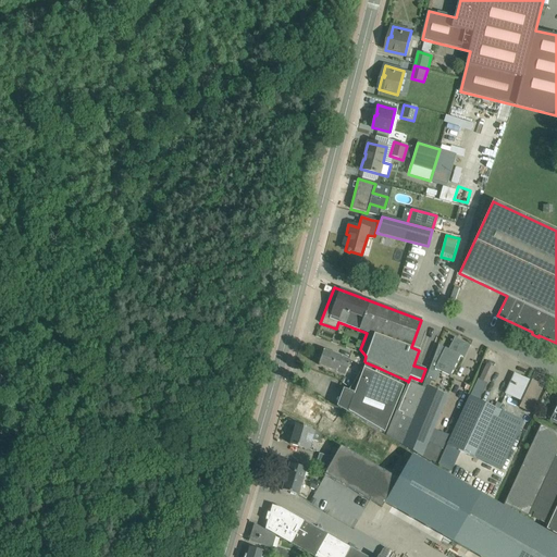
[(434,369),(449,376),(460,356),(463,358),(470,345),(462,342),(461,343),(454,339),(448,349),(438,345),(429,369),(433,371),(434,369)]
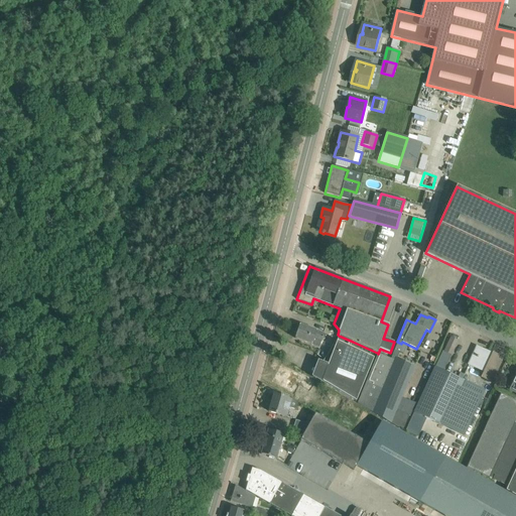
[(316,331),(309,328),(299,325),(294,339),(319,347),(324,334),(316,331)]
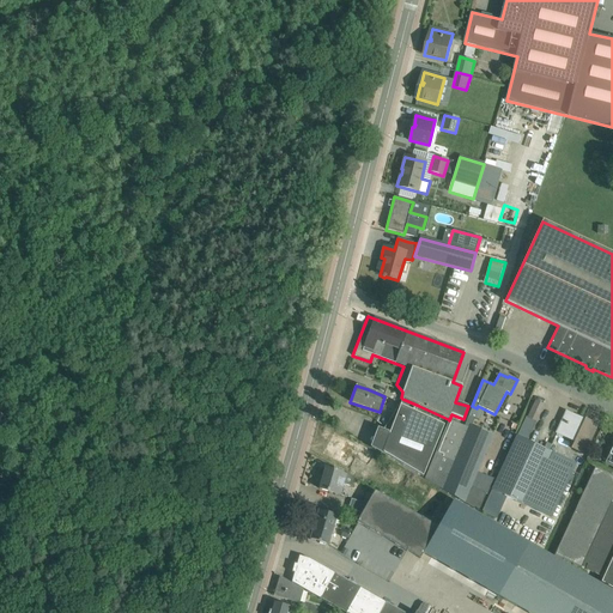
[(419,406),(402,399),(399,405),(382,432),(383,434),(382,437),(387,438),(382,453),(423,478),(443,425),(416,413),(419,406)]
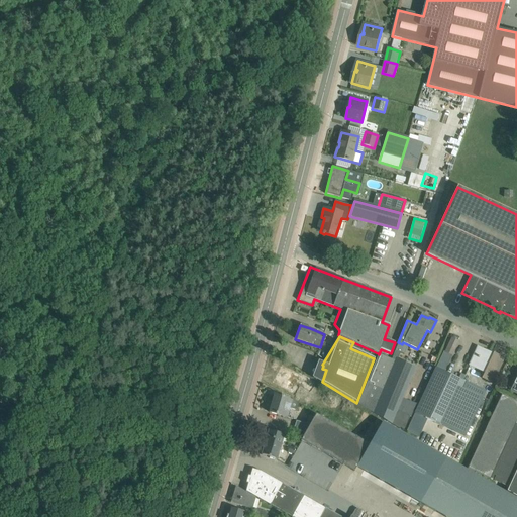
[(451,338),(445,352),(451,355),(458,341),(451,338)]
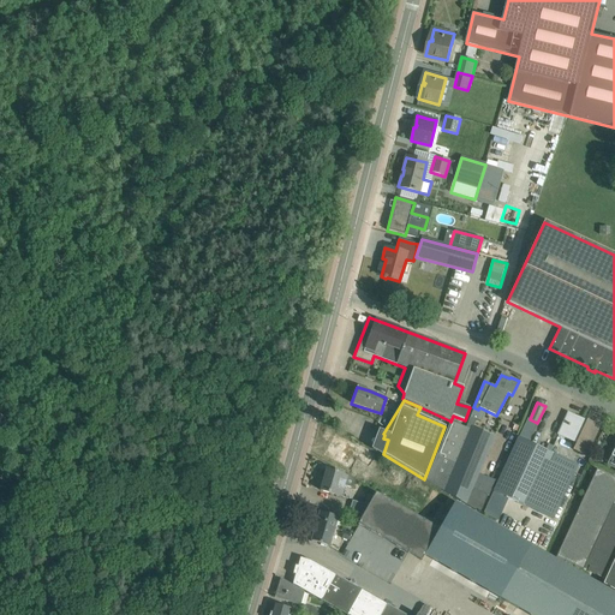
[(581,421),(573,416),(568,425),(563,424),(559,435),(577,443),(574,449),(586,455),(598,427),(587,422),(586,424),(581,422),(581,421)]
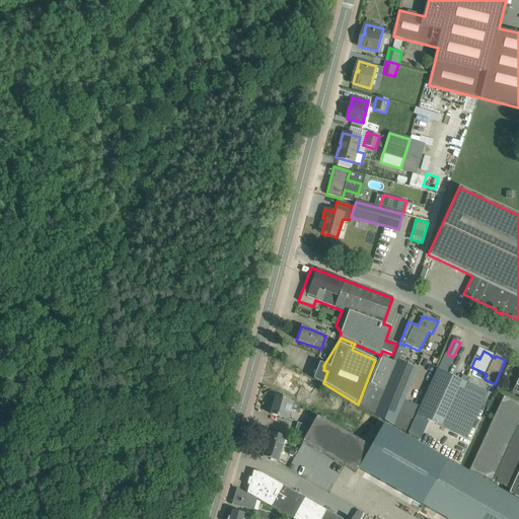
[(445,353),(437,370),(445,374),(453,357),(447,354),(445,353)]
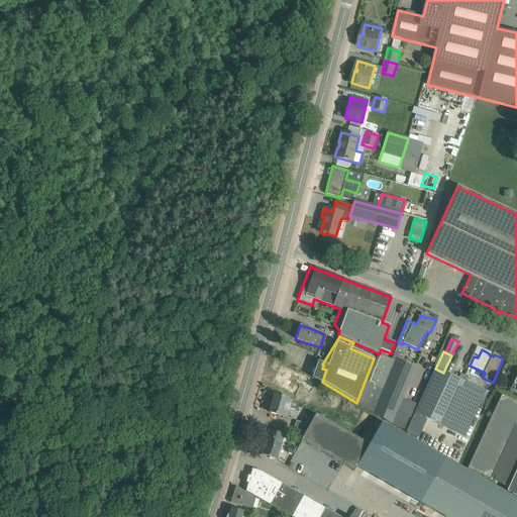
[(379,354),(357,405),(404,432),(416,405),(402,399),(415,367),(393,356),(392,359),(379,354)]
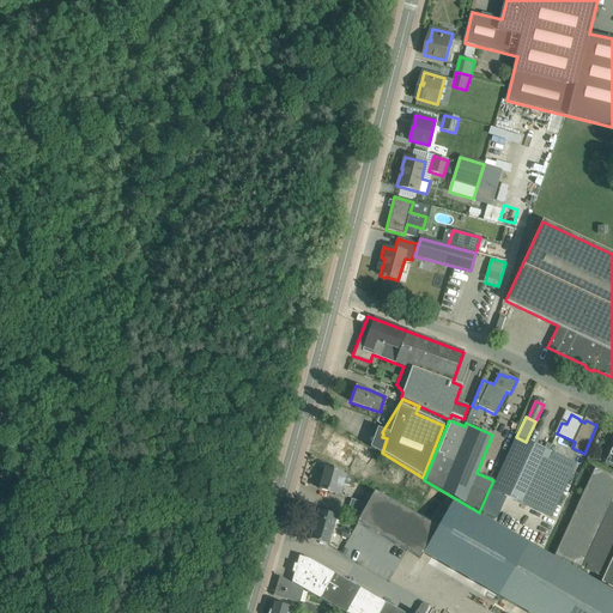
[(516,437),(492,490),(551,517),(575,463),(526,442),(516,437)]
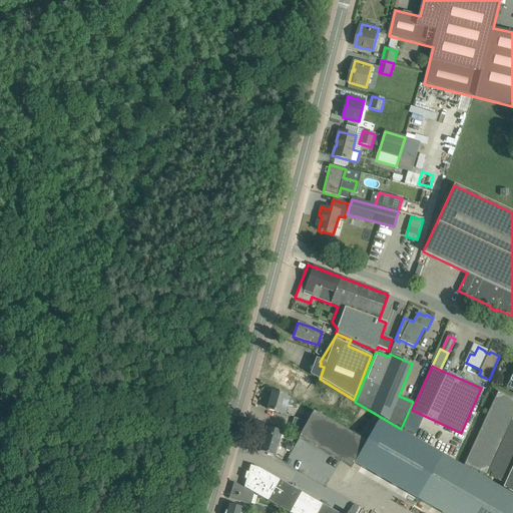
[(287,396),(282,395),(273,392),(267,409),(286,415),(288,405),(295,407),(297,401),(290,397),(290,398),(287,398),(287,396)]
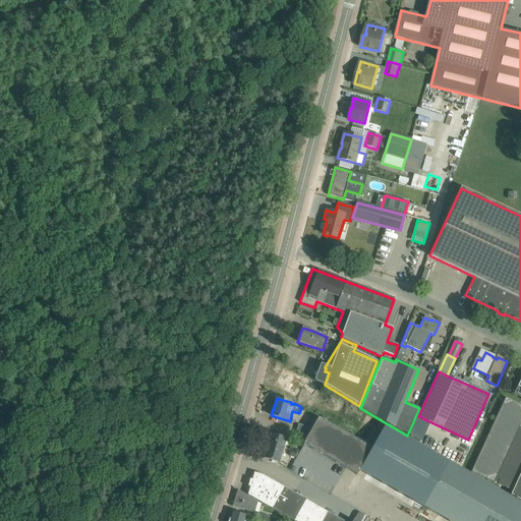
[(520,405),(506,398),(471,472),(512,491),(520,470),(520,405)]
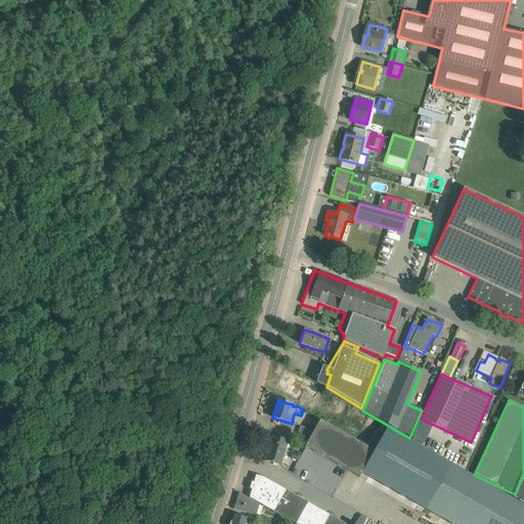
[(307,442),(305,446),(359,478),(374,451),(319,420),(318,423),(315,428),(313,431),(307,442)]
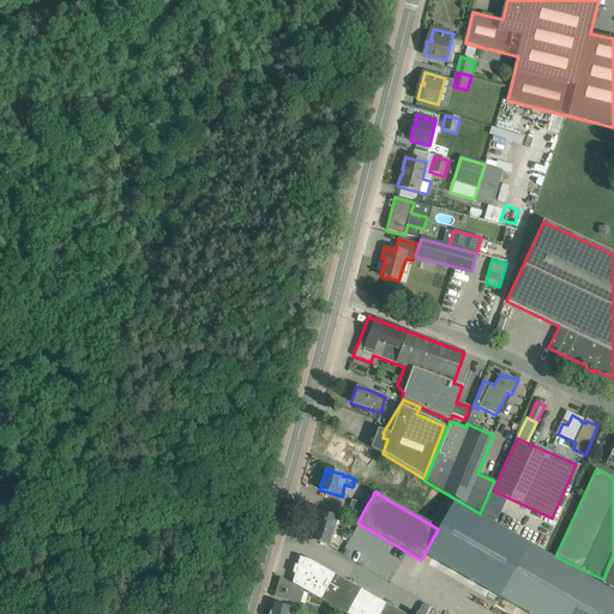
[(439,530),(425,555),(499,597),(513,572),(529,545),(455,503),(439,530)]
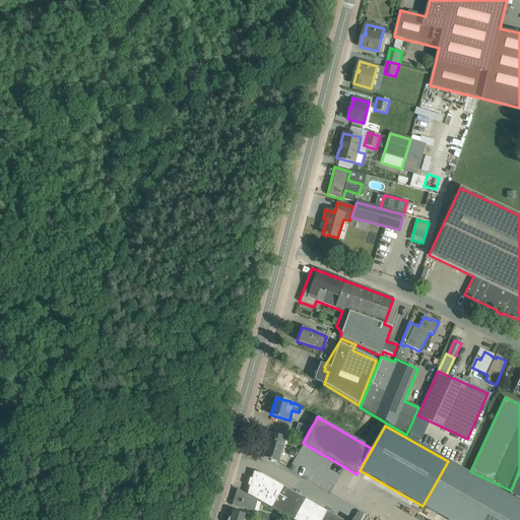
[(285,438),(280,436),(270,433),(263,458),(278,462),(285,438)]
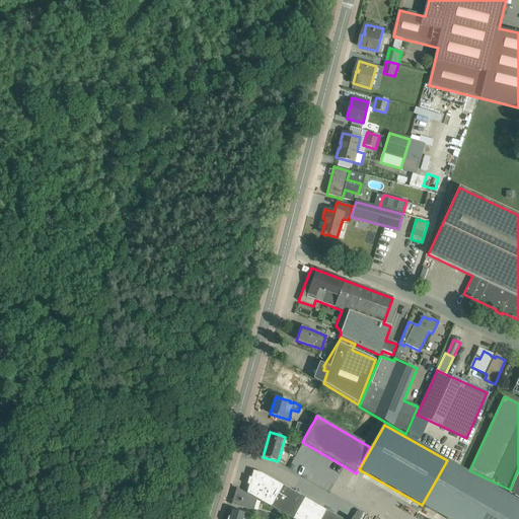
[(518,518),(518,501),(447,460),(434,484),(422,505),(447,518),(518,518)]
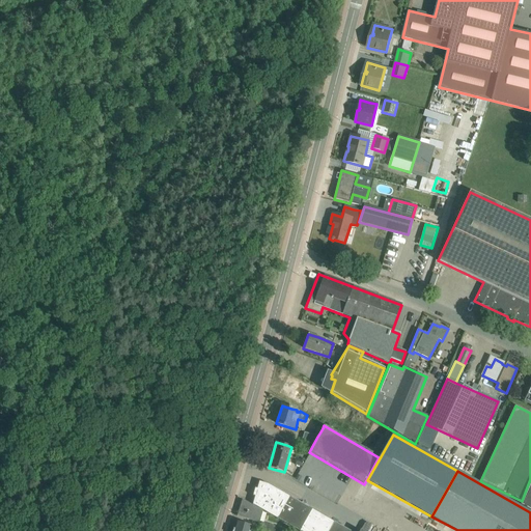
[(522,501),(520,504),(530,510),(530,479),(522,501)]
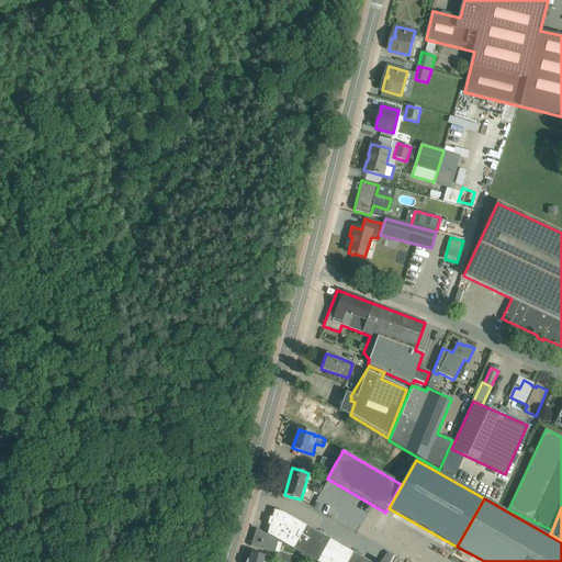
[(285,512),(272,508),(268,534),(316,561),(382,561),(381,561),(380,561),(369,561),(284,514),(285,512)]
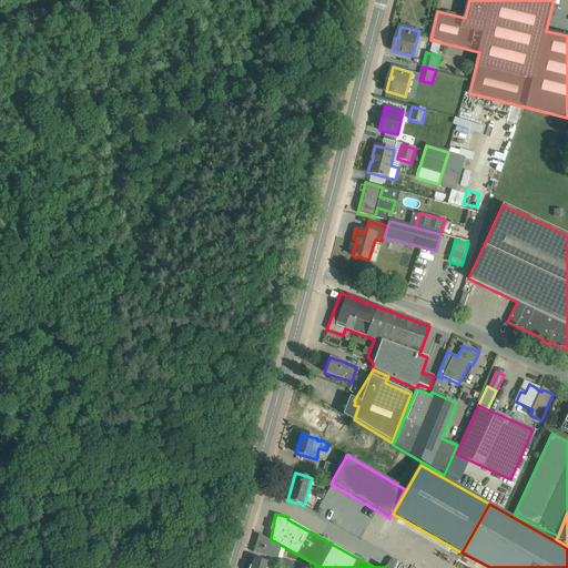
[(281,548),(260,534),(254,553),(277,559),(281,548)]
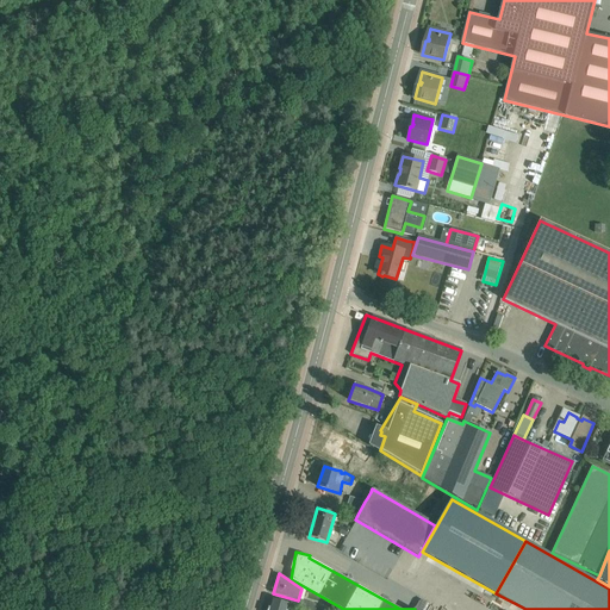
[(267,609),(287,609),(290,605),(271,599),(267,609)]
